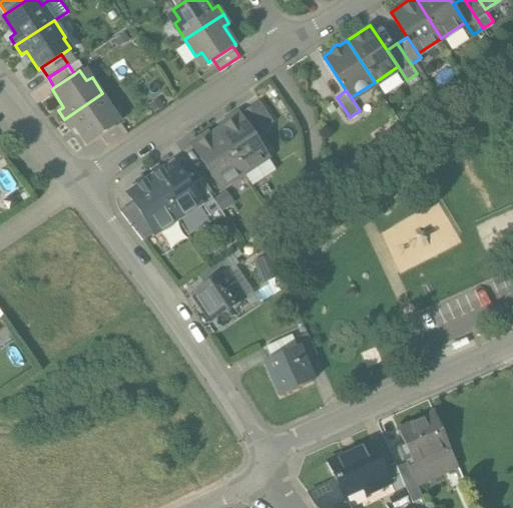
[(102,93),(64,119),(70,127),(75,124),(87,142),(100,133),(115,124),(108,113),(113,110),(102,93)]
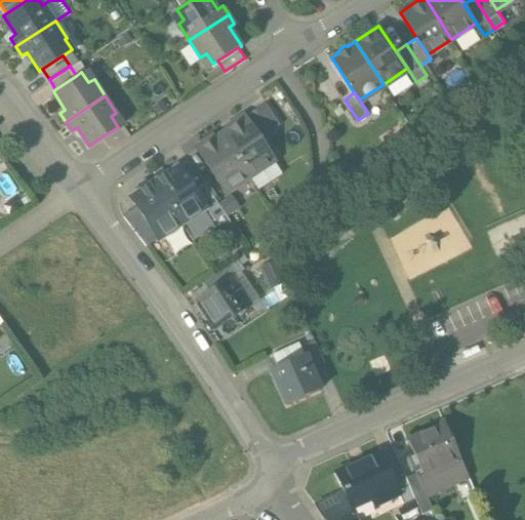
[(244,115),(258,136),(268,130),(267,127),(254,108),(244,115)]
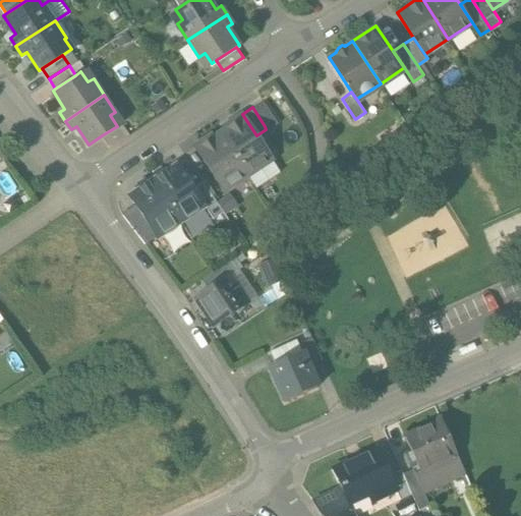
[(256,135),(242,114),(230,122),(231,123),(220,131),(247,174),(271,158),(256,135)]
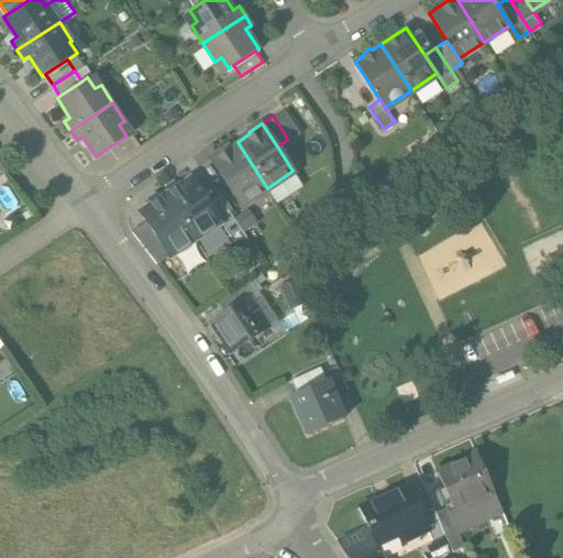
[(132,132),(127,137),(110,146),(118,157),(140,143),(132,132)]
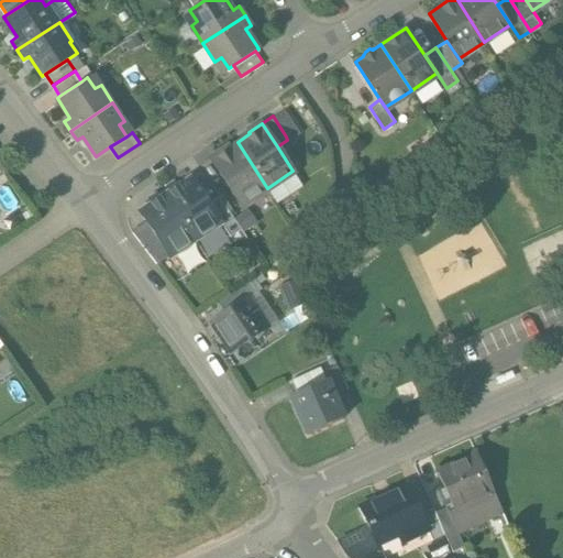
[(267,188),(238,142),(224,150),(223,149),(210,157),(242,205),(267,188)]
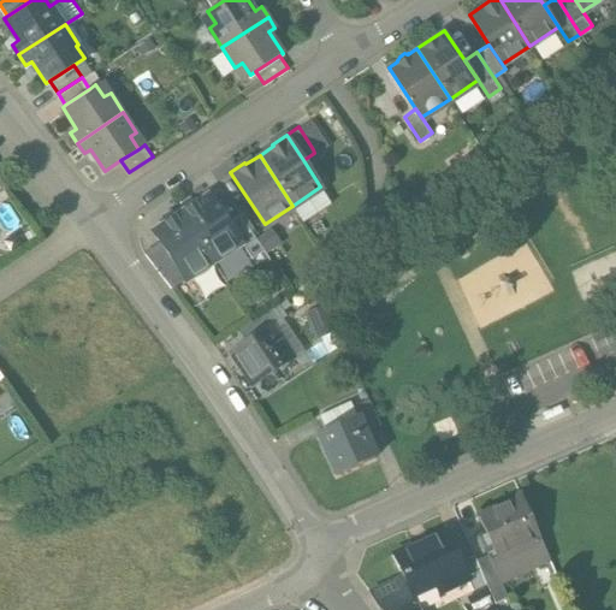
[(227,220),(208,191),(181,211),(214,260),(242,242),(227,220)]
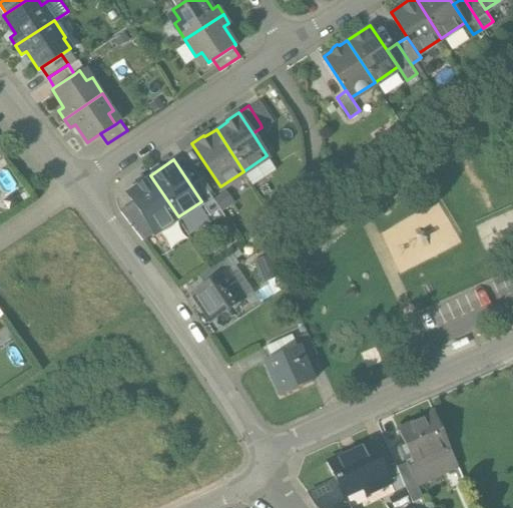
[(150,175),(127,190),(133,200),(153,230),(154,232),(178,216),(150,175)]
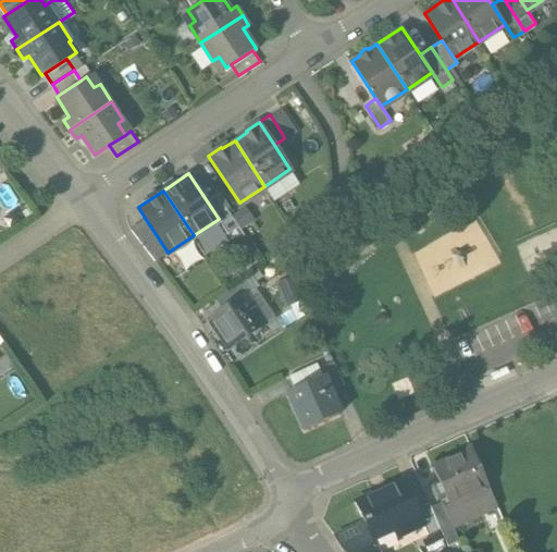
[(217,192),(206,199),(219,219),(227,232),(238,225),(217,192)]
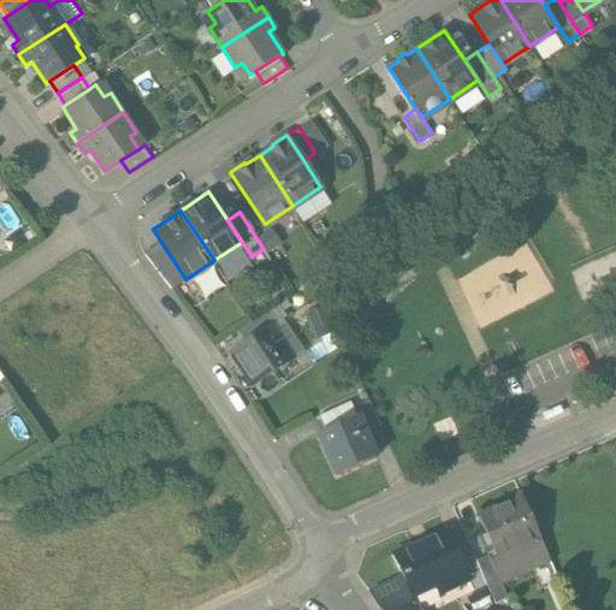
[(171,285),(184,277),(160,241),(144,252),(171,285)]
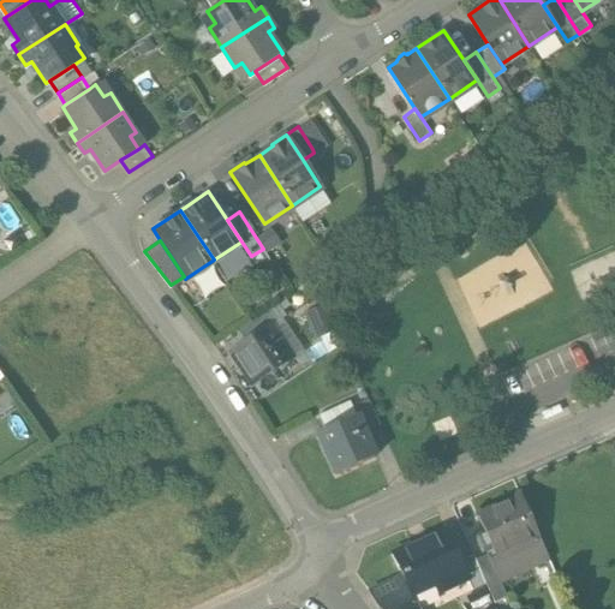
[(245,340),(270,323),(272,323),(281,317),(272,303),(236,327),(245,340)]
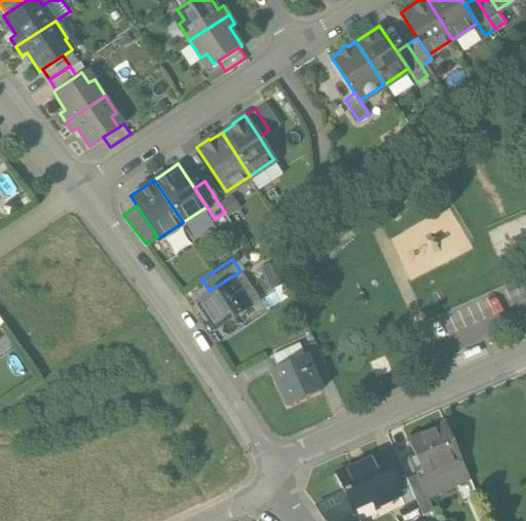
[(210,291),(197,299),(216,326),(250,303),(232,276),(231,276),(210,291)]
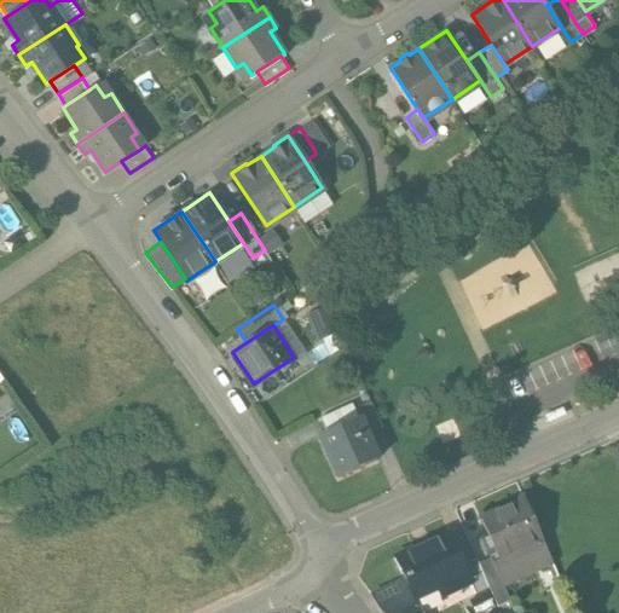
[(329,431),(359,416),(366,431),(382,423),(371,399),(354,406),(352,402),(322,415),(329,431)]
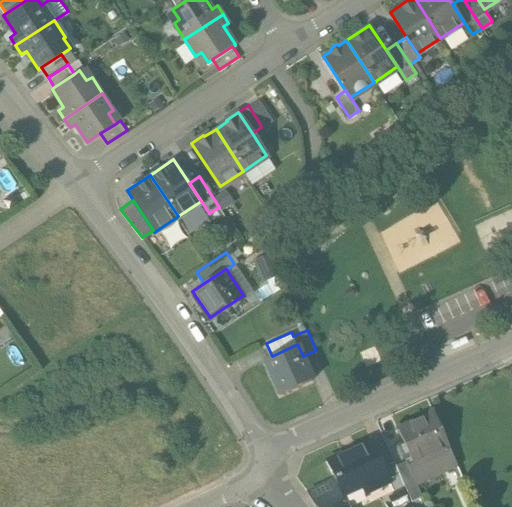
[(272,356),(264,359),(279,392),(312,377),(303,356),(297,344),(272,356)]
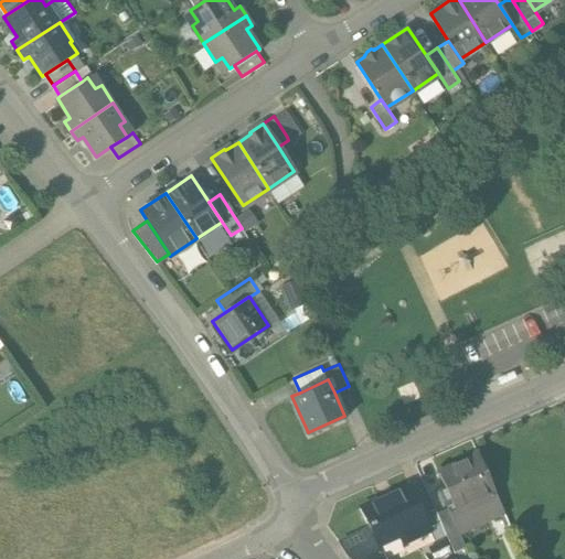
[(479,452),(440,470),(447,485),(452,497),(457,507),(452,509),(462,531),(504,512),(479,452)]
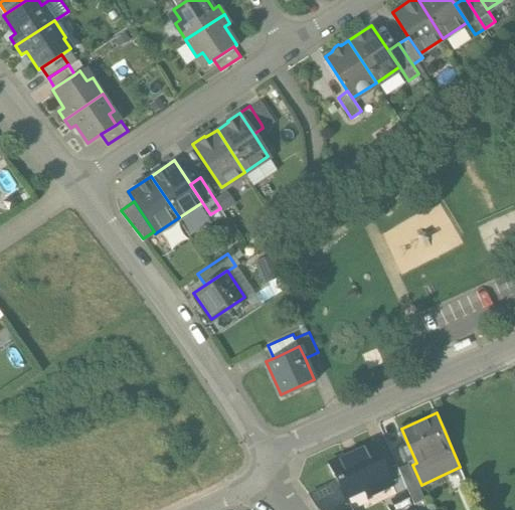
[(373,439),(329,459),(338,478),(347,499),(349,498),(347,493),(364,485),(366,490),(391,479),(391,478),(385,464),(373,439)]
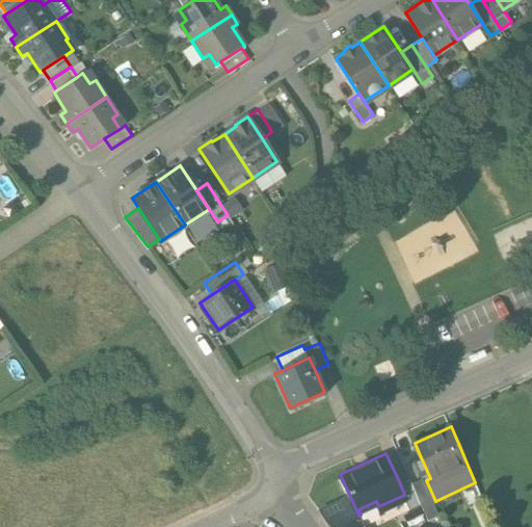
[(420,472),(426,469),(421,457),(415,460),(420,472)]
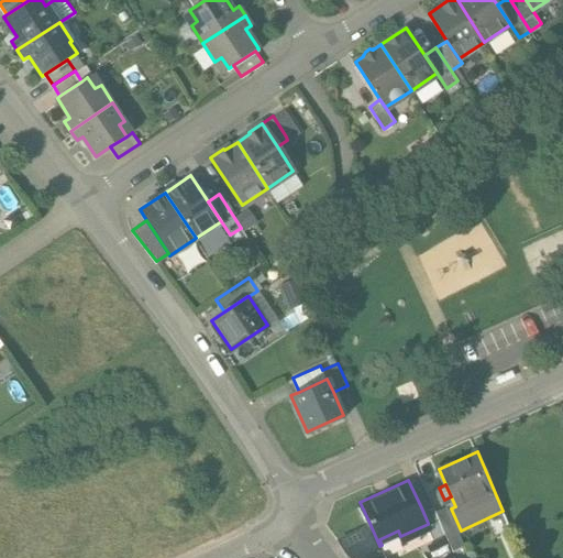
[(421,507),(428,523),(428,524),(432,534),(444,527),(437,509),(433,502),(421,507)]
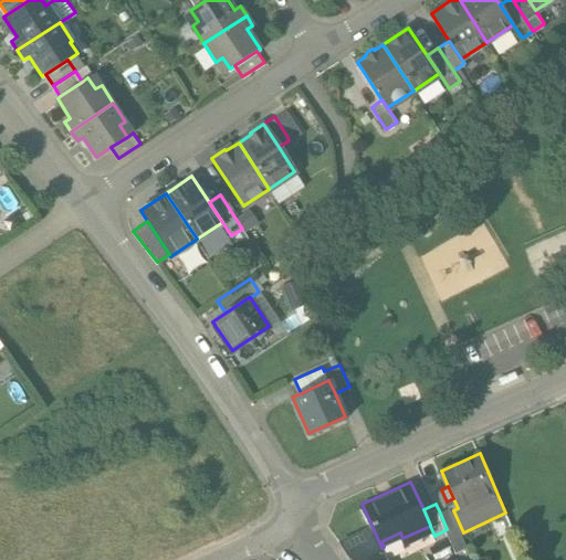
[(451,506),(439,510),(447,529),(456,547),(468,541),(463,532),(453,510),(451,506)]
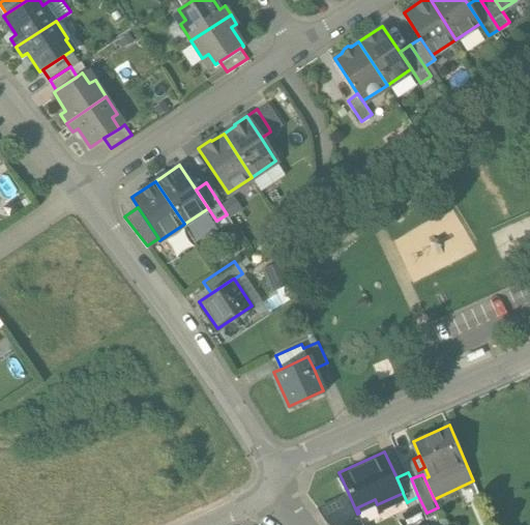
[(362,524),(357,514),(348,492),(321,506),(328,518),(334,524),(362,524)]
